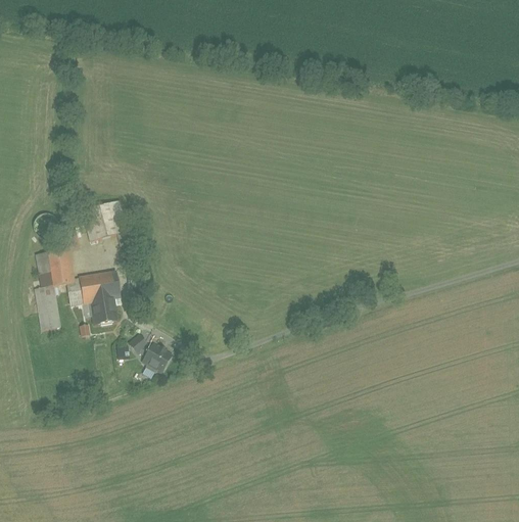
[(128,230),(121,200),(83,209),(91,239),(128,230)]
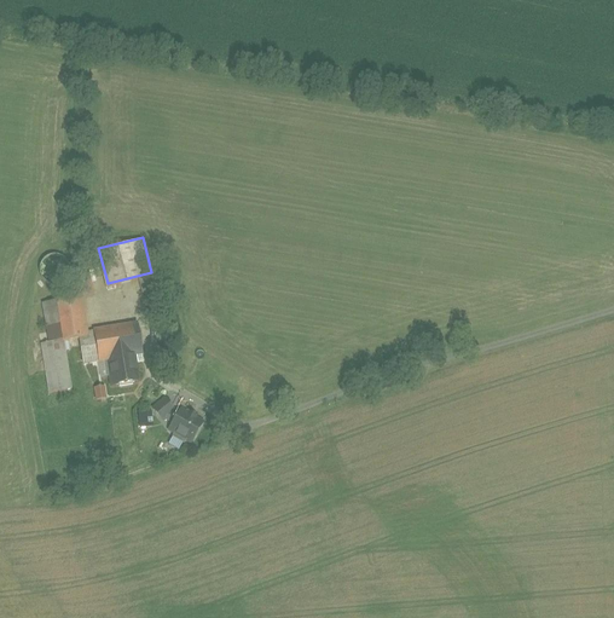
[(67,261),(64,256),(61,254),(54,253),(48,255),(45,258),(42,261),(41,267),(42,272),(45,276),(50,279),(54,281),(59,279),(64,276),(67,272),(68,266),(67,261)]
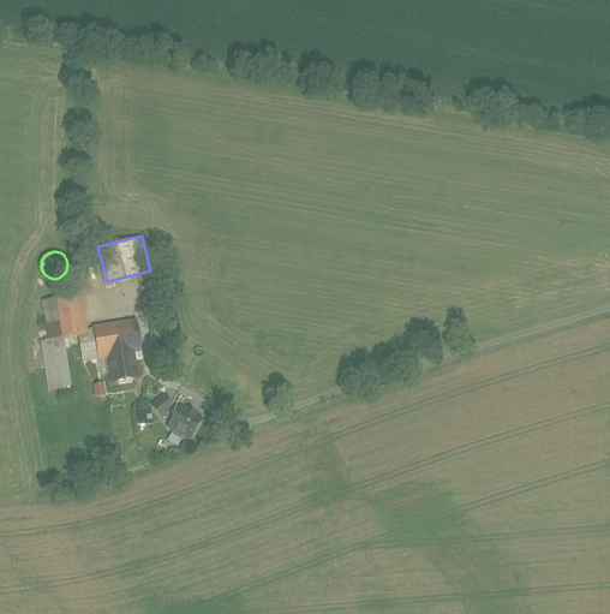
[(143,349),(138,317),(89,327),(82,286),(54,291),(55,296),(42,298),(48,337),(40,338),(48,387),(71,383),(64,340),(78,338),(82,359),(105,355),(109,386),(142,381),(137,350),(143,349)]
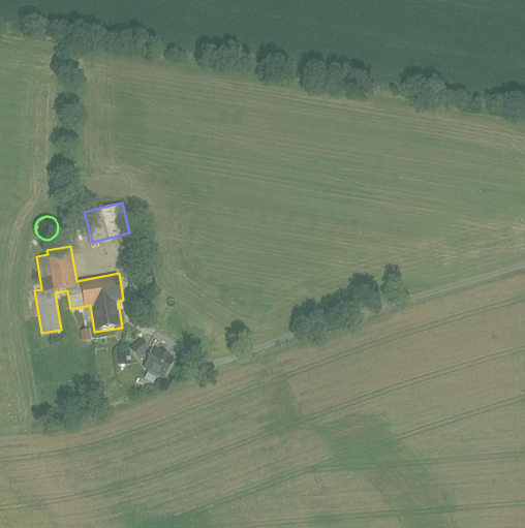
[(91,327),(81,329),(83,339),(92,337),(91,327)]
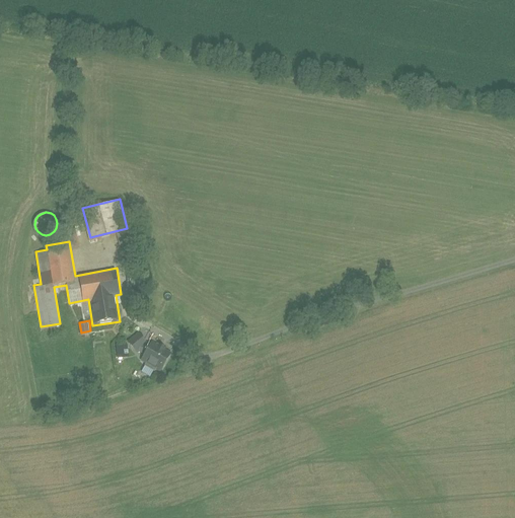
[(147,340),(137,329),(127,339),(137,349),(138,349),(146,353),(142,359),(145,361),(144,363),(154,369),(156,366),(160,369),(172,346),(155,337),(151,343),(147,340)]
